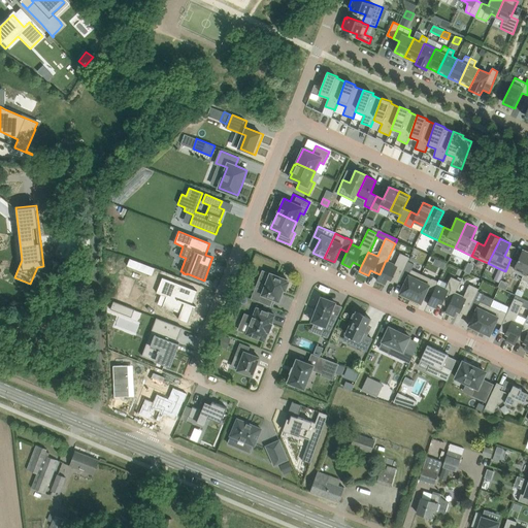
[(510,259),(505,271),(512,274),(514,271),(523,275),(523,276),(525,273),(527,265),(527,251),(523,250),(518,261),(510,259)]
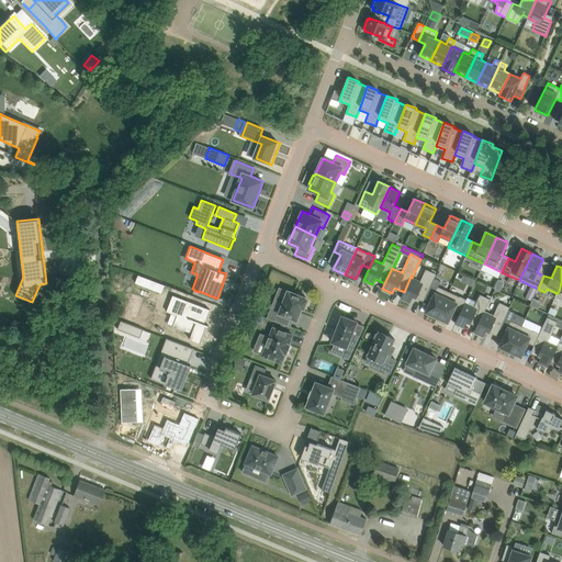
[(404,292),(401,298),(411,303),(413,296),(424,301),(428,291),(435,278),(436,273),(426,269),(420,281),(412,278),(411,277),(404,292)]
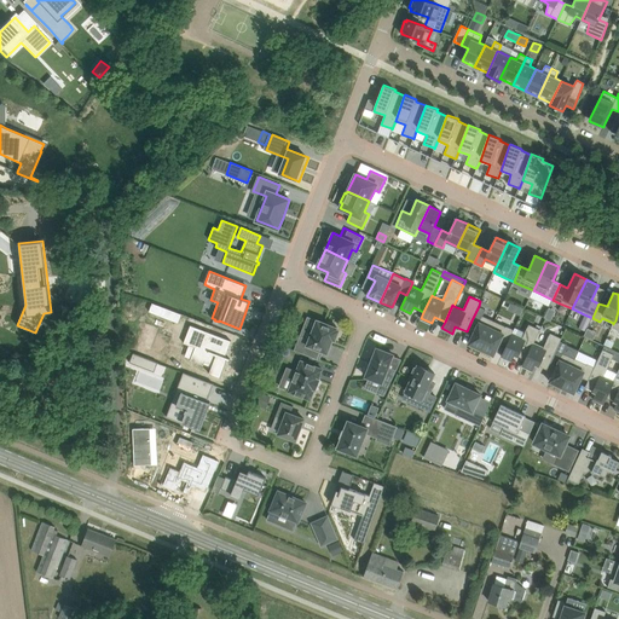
[(508,308),(520,313),(522,307),(510,302),(508,308)]
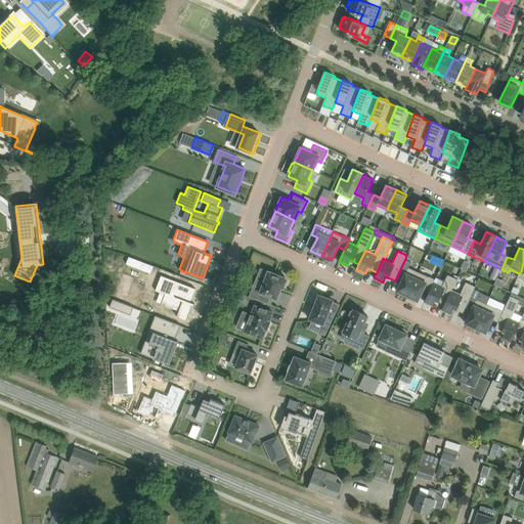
[(145,263),(134,258),(131,266),(142,270),(145,263)]
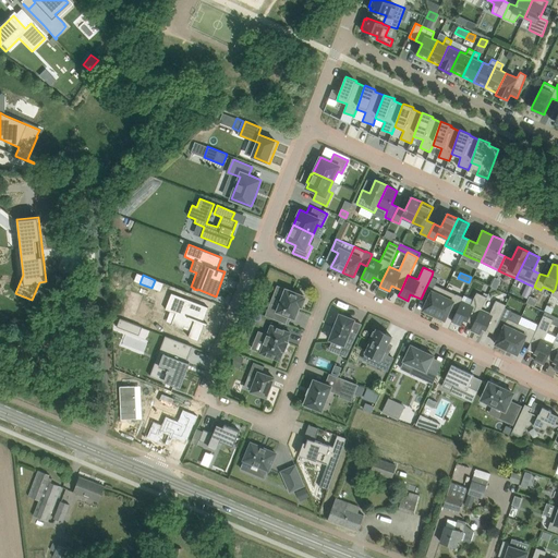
[(427,300),(423,310),(434,315),(444,294),(446,290),(435,284),(438,279),(432,276),(425,289),(432,292),(427,300)]
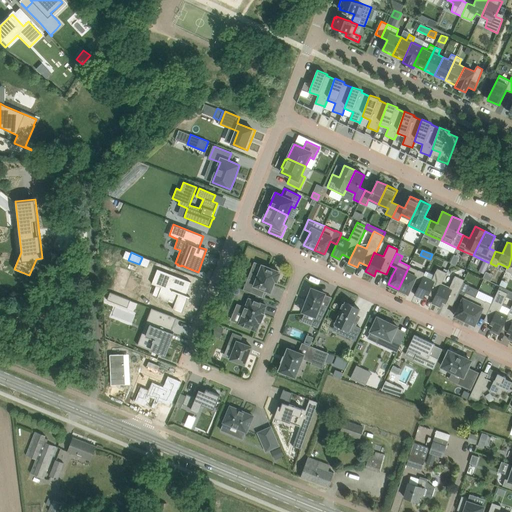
[(256,281),(248,278),(243,290),(262,297),(265,290),(271,292),(275,281),(277,281),(280,273),(279,272),(279,271),(277,270),(278,269),(271,266),(271,268),(262,264),(256,281)]
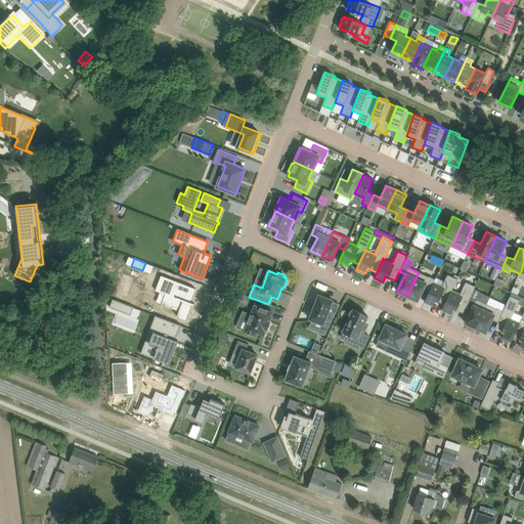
[(417,276),(407,296),(418,301),(424,288),(430,290),(434,282),(435,279),(429,276),(419,272),(417,276)]
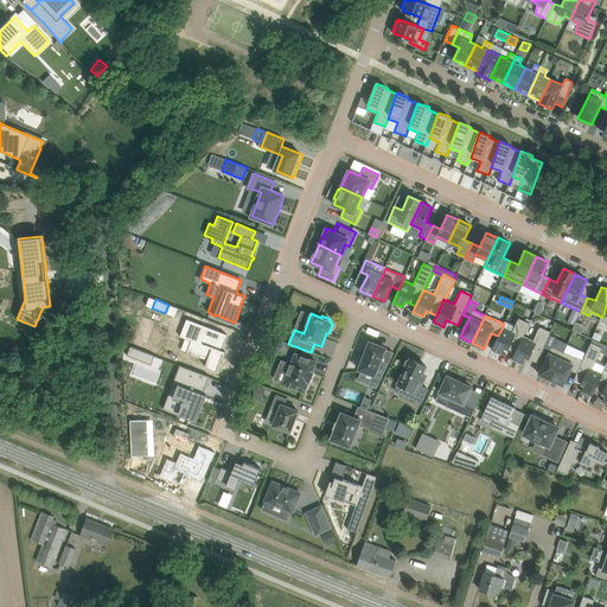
[(498,336),(492,350),(502,355),(505,347),(515,352),(523,337),(524,337),(530,324),(519,318),(512,332),(503,327),(498,336)]
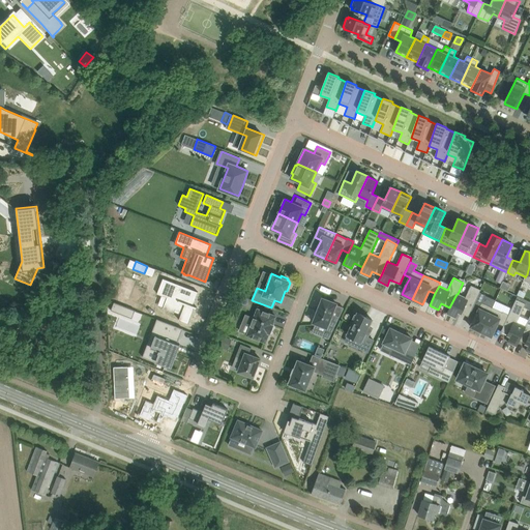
[(166,280),(160,295),(170,299),(166,310),(177,314),(178,311),(185,314),(182,321),(192,325),(198,308),(199,310),(200,308),(195,306),(197,301),(198,302),(201,293),(166,280)]
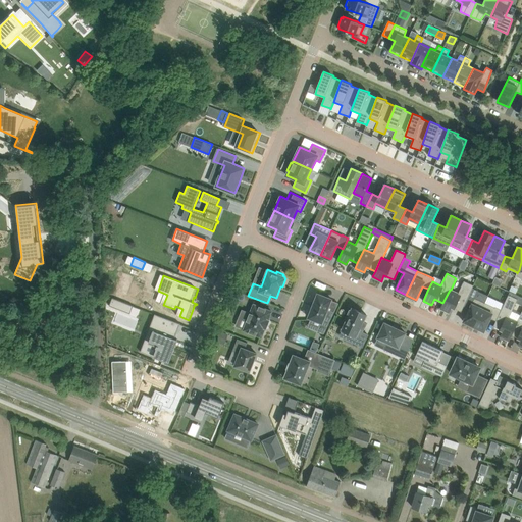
[(442,303),(440,309),(450,313),(452,307),(455,309),(461,312),(464,306),(468,298),(472,288),(474,285),(464,280),(459,294),(451,290),(450,290),(442,303)]
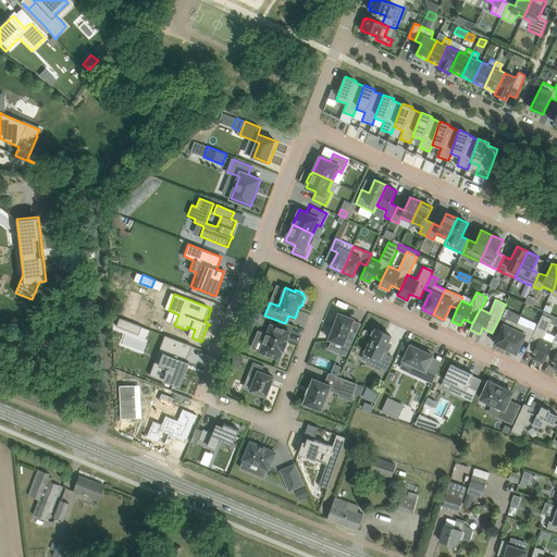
[(502,329),(495,343),(506,348),(516,327),(518,323),(507,318),(511,310),(504,307),(499,318),(495,326),(502,329)]
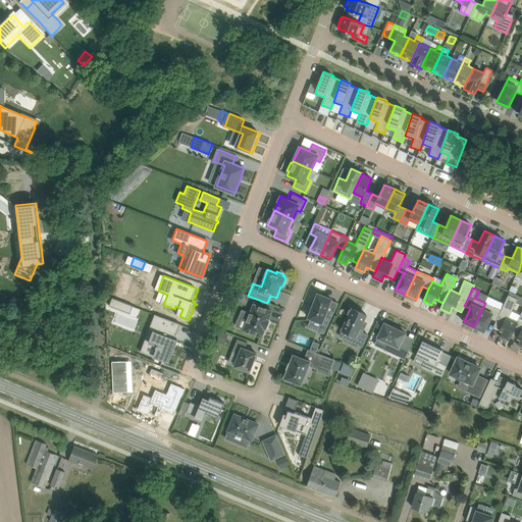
[(327,309),(331,301),(332,299),(318,294),(314,302),(312,309),(308,317),(320,322),(317,330),(324,333),(334,312),(327,309)]
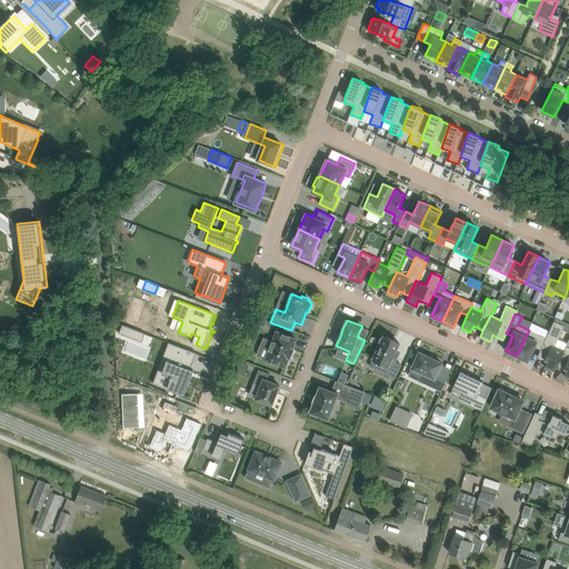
[(541,350),(538,356),(548,361),(546,367),(555,371),(558,366),(566,350),(563,350),(556,346),(565,326),(555,321),(547,338),(541,350)]
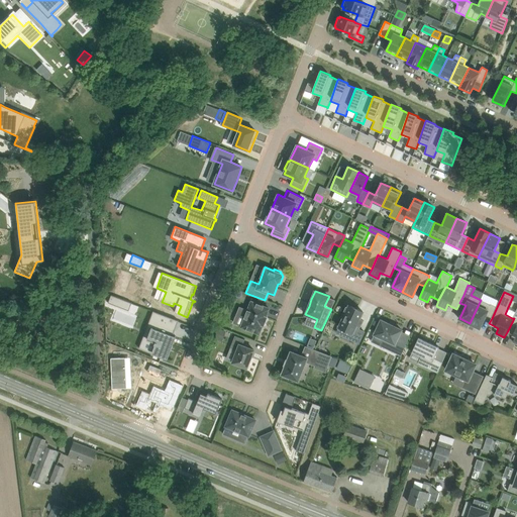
[(111,305),(121,309),(123,302),(132,306),(132,307),(133,305),(114,298),(111,305)]
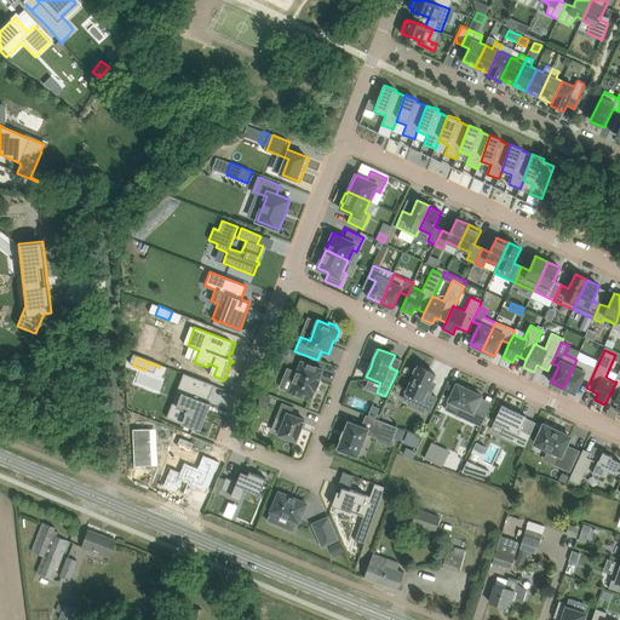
[(574,365),(563,388),(575,394),(583,378),(590,382),(596,368),(589,365),(589,366),(577,360),(574,365)]
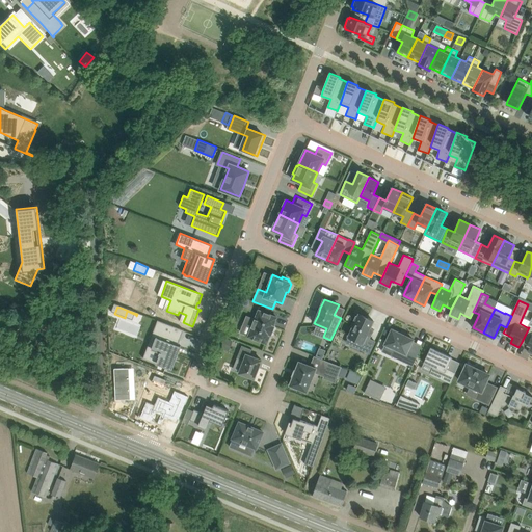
[(253,326),(248,336),(248,337),(267,344),(270,335),(271,336),(274,326),(273,326),(276,317),(259,310),(258,313),(257,313),(255,319),(247,317),(244,323),(253,326)]
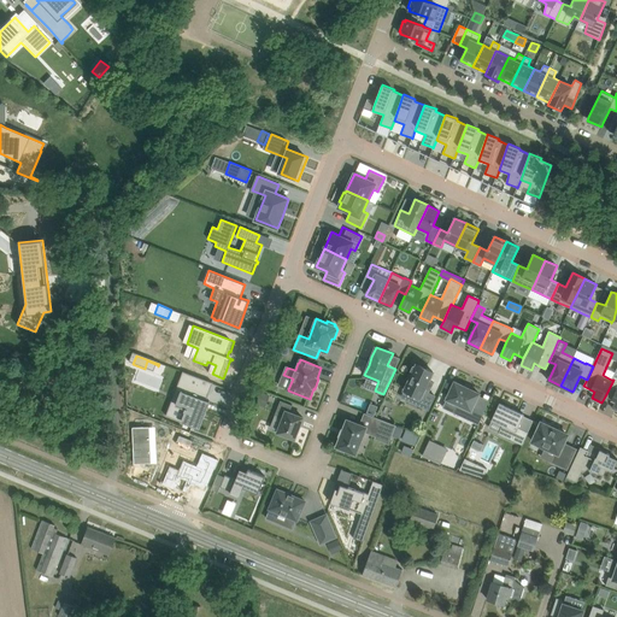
[(434,382),(429,380),(434,371),(417,364),(416,366),(413,365),(409,376),(411,377),(405,389),(417,395),(413,403),(429,410),(435,395),(428,393),(434,382)]
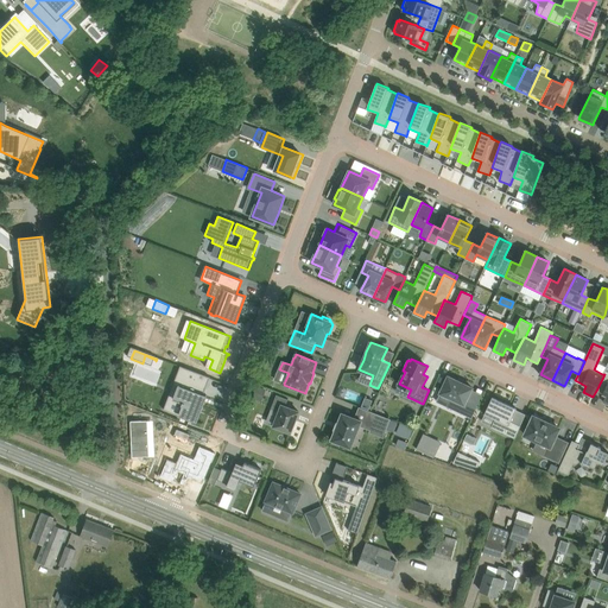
[(605,374),(596,391),(607,396),(603,401),(607,404),(607,362),(602,374),(605,374)]
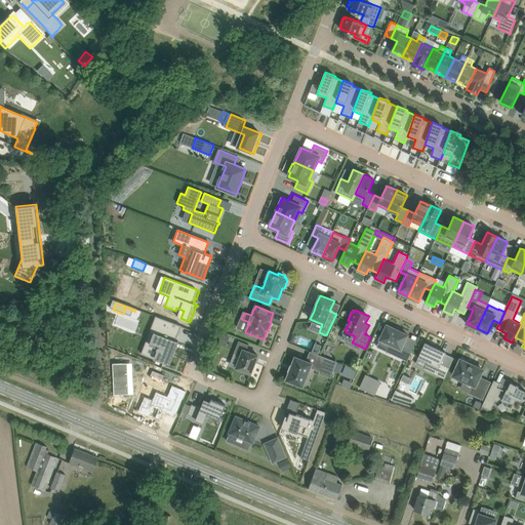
[(156,316),(150,332),(152,333),(152,332),(155,333),(151,345),(158,347),(157,350),(158,351),(156,357),(157,358),(157,359),(167,363),(167,362),(170,362),(171,360),(173,355),(172,355),(173,353),(175,349),(175,347),(173,346),(172,346),(174,341),(174,342),(175,340),(174,340),(176,336),(178,332),(177,332),(179,327),(180,327),(182,326),(156,316)]
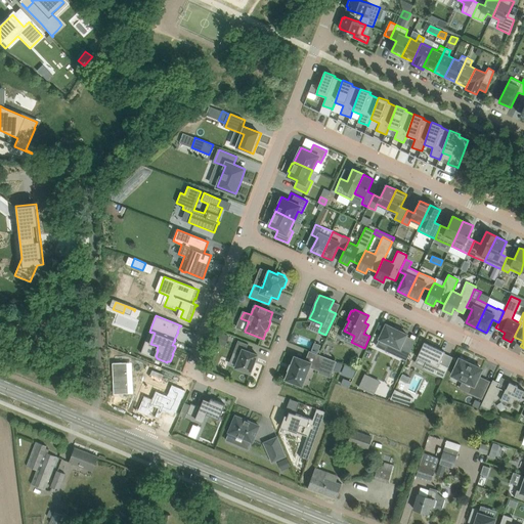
[(402,345),(406,336),(407,334),(386,324),(380,339),(389,343),(386,351),(406,360),(411,350),(402,345)]
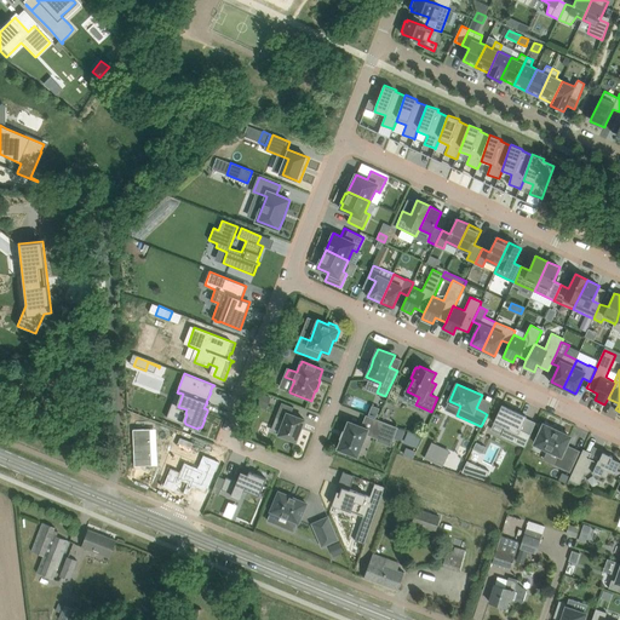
[(271,396),(263,394),(262,394),(258,406),(267,409),(271,396)]
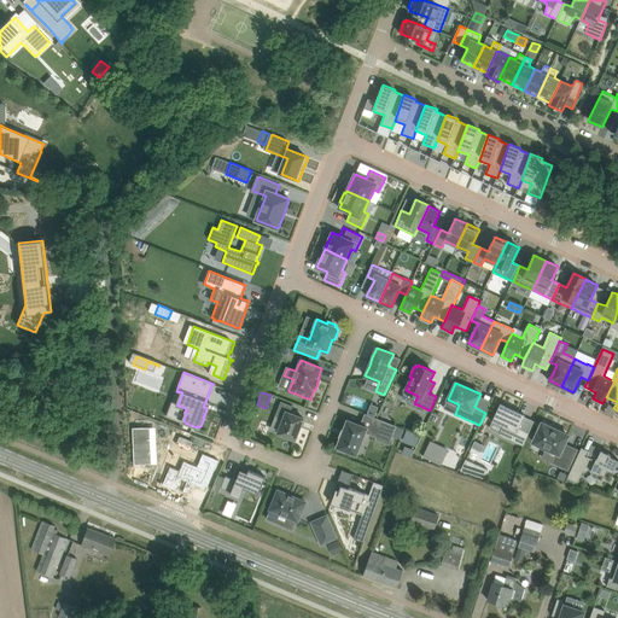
[(275,415),(284,419),(278,433),(296,439),(301,426),(302,425),(301,425),(302,421),(303,421),(304,418),(290,413),(293,406),(281,401),(275,415)]
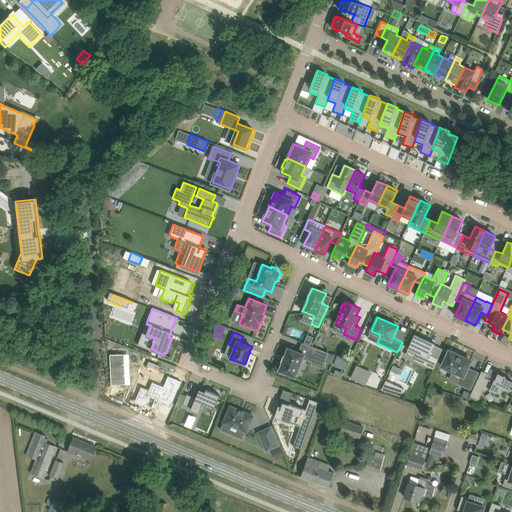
[(307,334),(304,342),(310,344),(313,336),(307,334)]
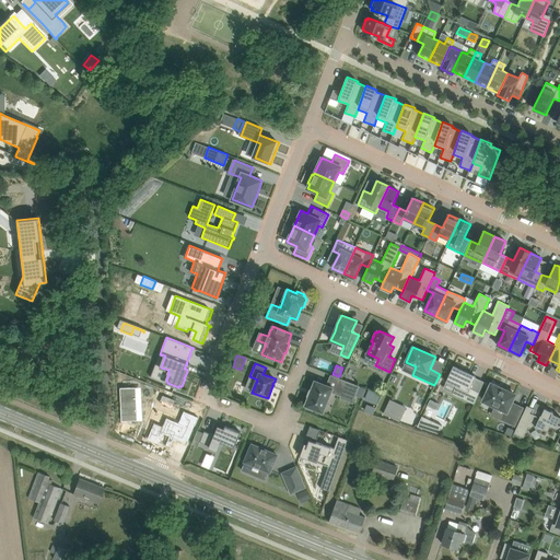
[(318,377),(321,370),(310,366),(307,373),(318,377)]
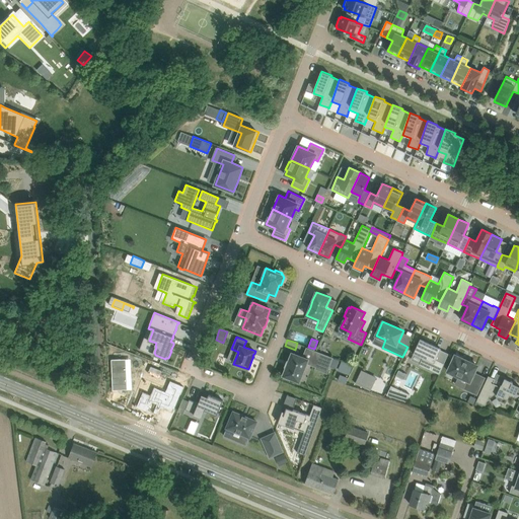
[(440,351),(420,341),(413,355),(422,359),(419,367),(439,376),(444,365),(435,362),(440,351)]
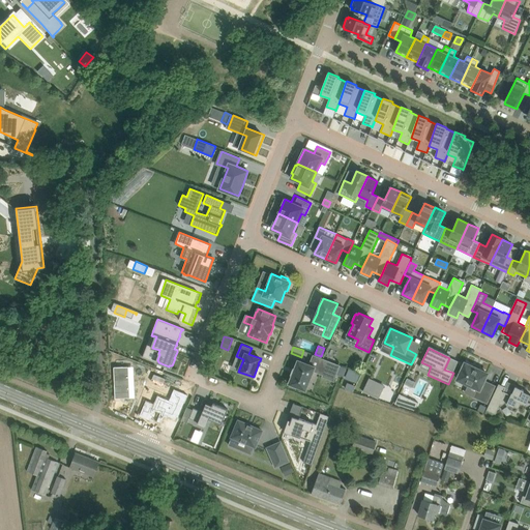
[(319,369),(336,376),(341,365),(323,358),(319,369)]
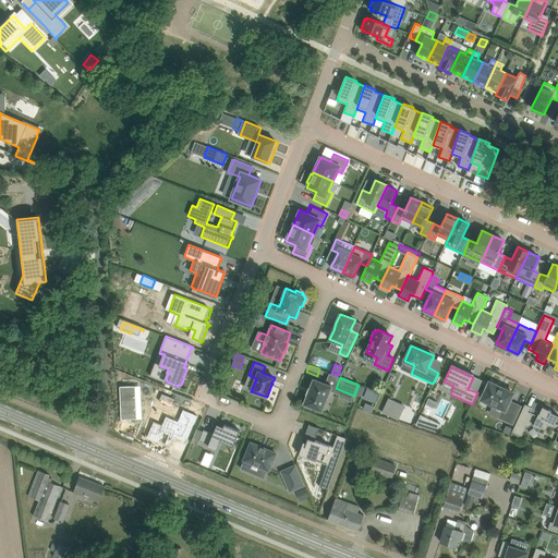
[(332,386),(326,384),(314,379),(310,388),(308,389),(310,389),(308,393),(307,392),(307,393),(307,395),(304,403),(306,404),(305,407),(312,409),(313,407),(323,411),(332,386)]
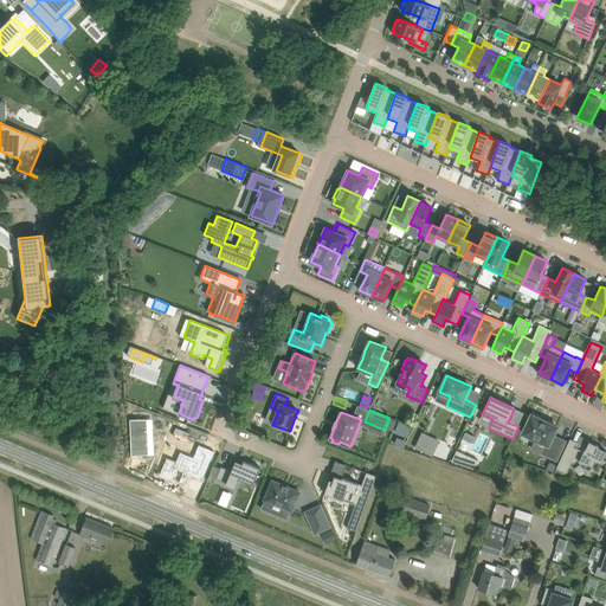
[(548,445),(543,455),(556,461),(566,442),(554,436),(558,427),(547,423),(547,421),(542,419),(532,414),(523,433),(548,445)]
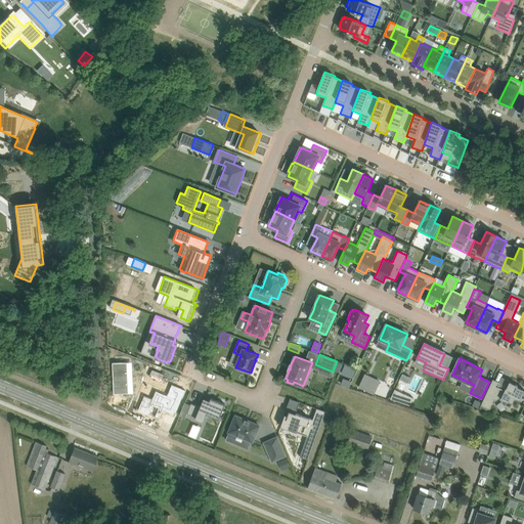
[(337,361),(333,369),(340,373),(343,363),(337,361)]
